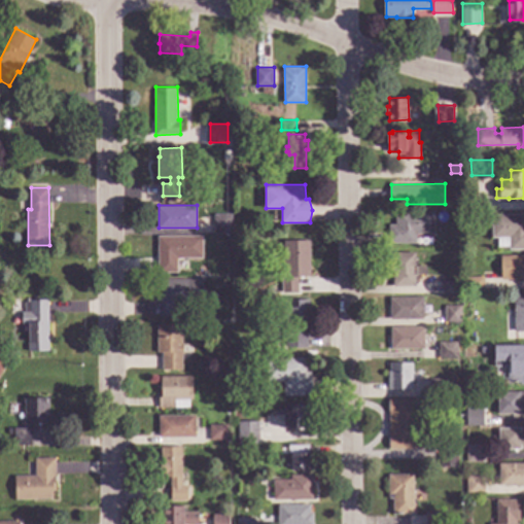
[(434,234),(418,234),(417,242),(389,242),(390,223),(397,223),(397,210),(435,211),(434,234)]
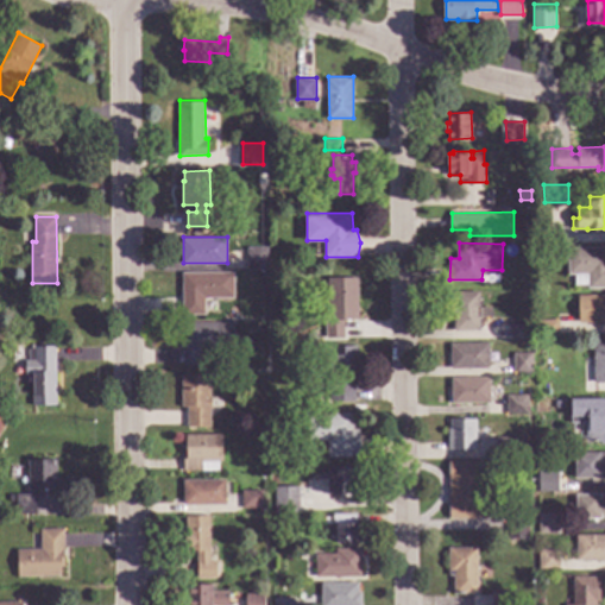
[(269,269),(249,269),(249,246),(269,246),(269,269)]
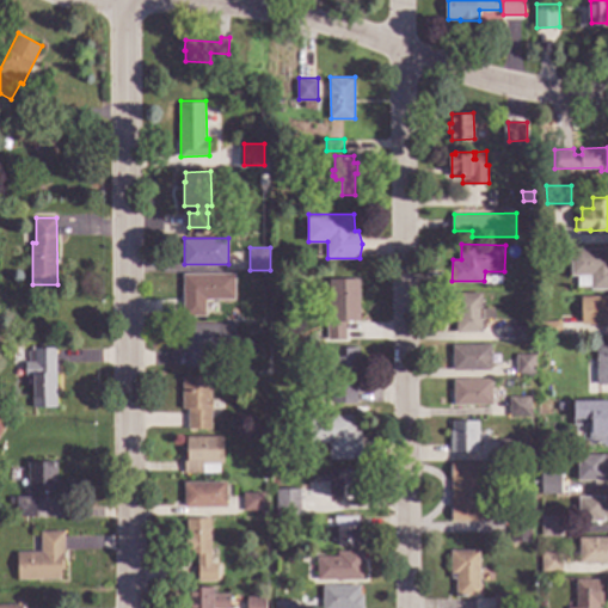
[(607,288),(593,289),(593,284),(579,284),(579,275),(572,275),(572,249),(607,247),(607,288)]
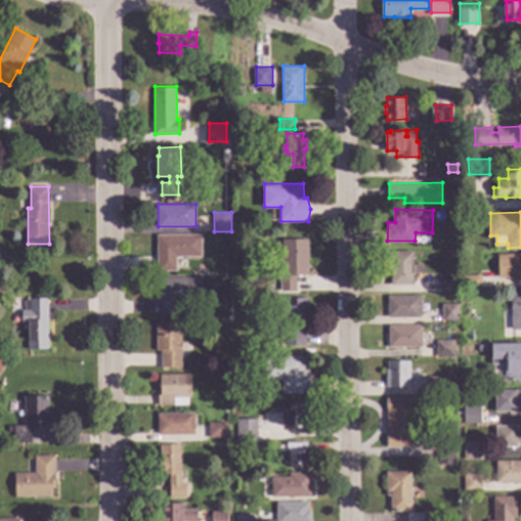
[(203,255),(177,256),(178,270),(159,270),(158,233),(203,233),(203,255)]
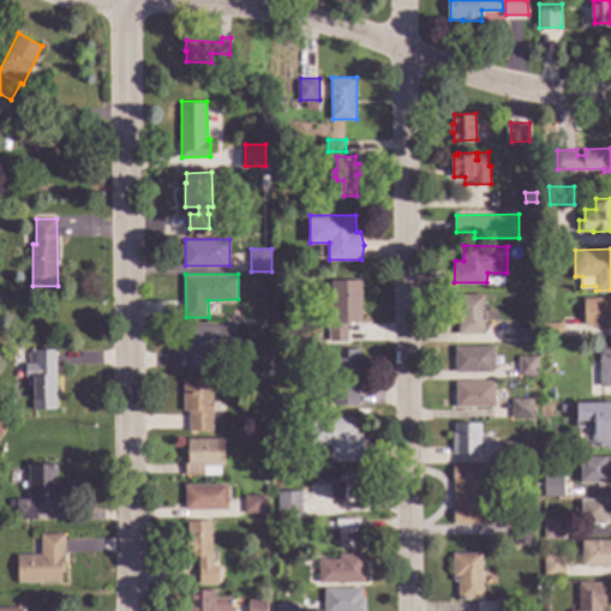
[(363,322),(357,322),(357,325),(352,325),(352,322),(349,322),(349,340),(331,340),(331,322),(327,322),(325,306),(333,306),(333,280),(363,280),(363,322)]
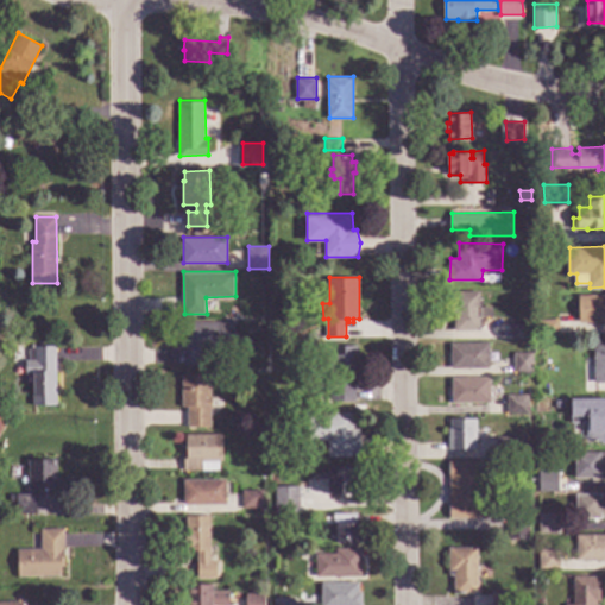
[(481,306),(493,306),(495,316),(481,316),(481,329),(455,329),(455,313),(452,313),(452,291),(480,290),(481,306)]
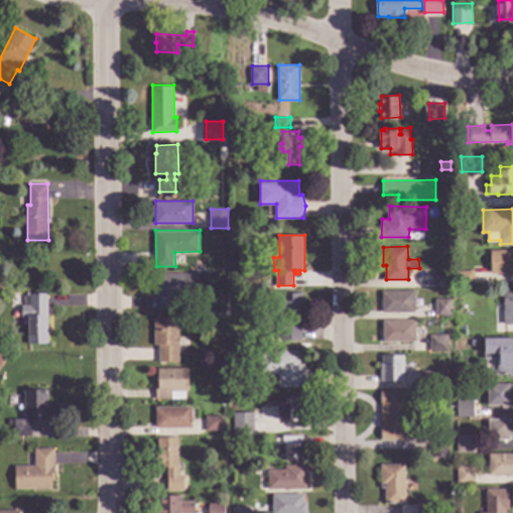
[(512,272),(492,273),(491,250),(512,249),(512,272)]
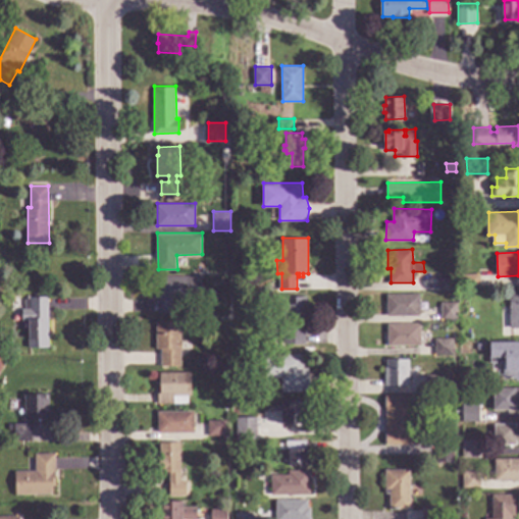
[(480,284),(463,286),(463,274),(480,273),(480,284)]
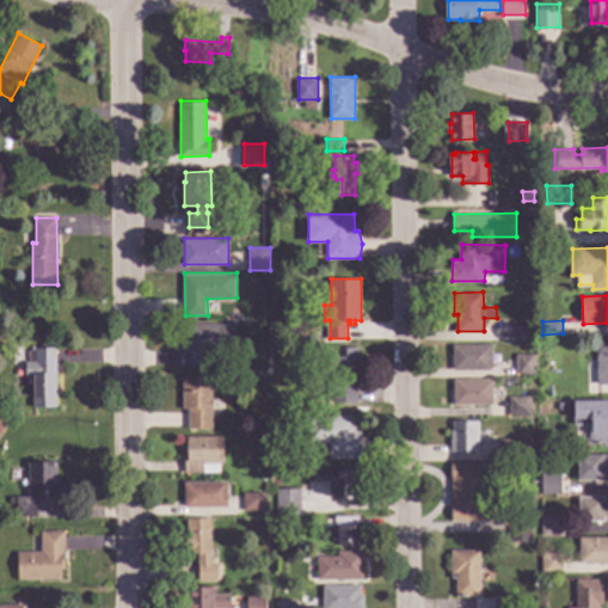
[(237,350),(208,351),(208,367),(186,367),(186,341),(188,339),(188,324),(237,323),(237,350)]
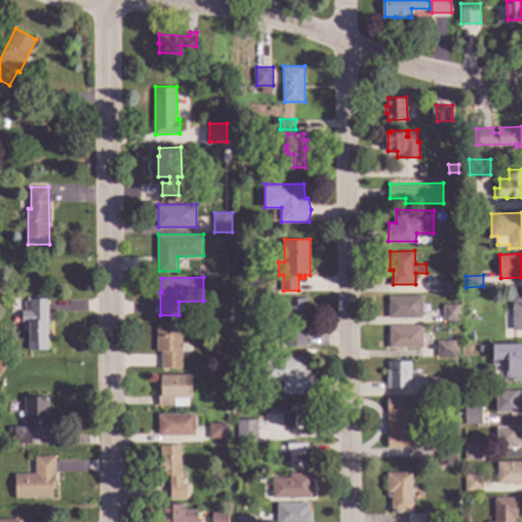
[(460,292),(442,292),(442,279),(459,279),(460,292)]
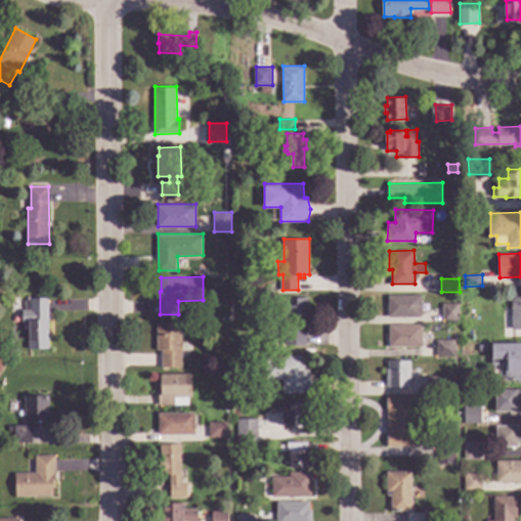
[(520,329),(513,329),(512,291),(520,290),(520,329)]
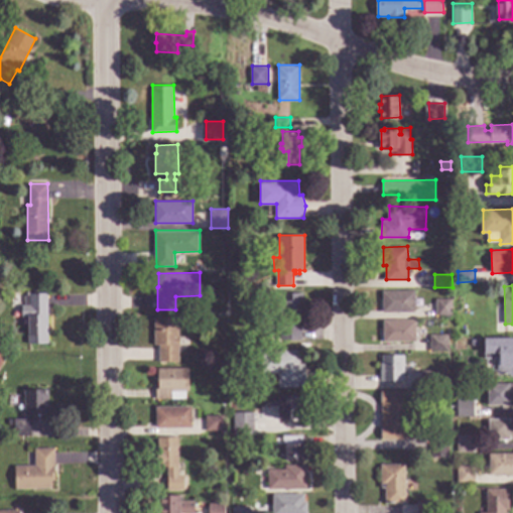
[(415,311),(383,311),(383,303),(382,303),(382,299),(383,299),(383,290),(415,289),(415,311)]
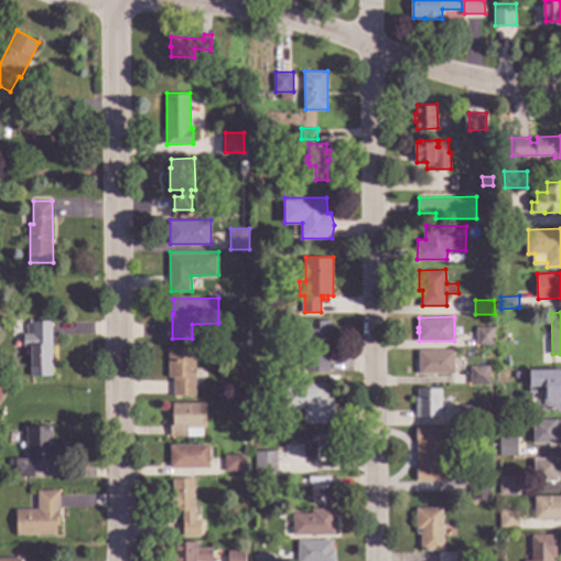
[(333,328),(333,342),(322,343),(322,348),(310,348),(309,319),(333,319),(333,328)]
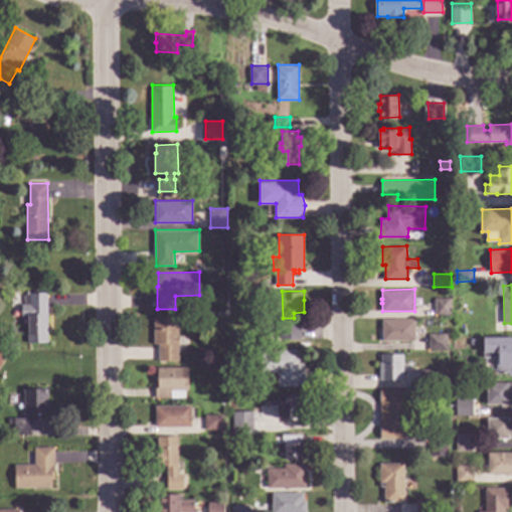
[(48,342),(28,342),(28,316),(23,316),(23,304),(25,304),(25,294),(31,294),(31,292),(48,292),(48,342)]
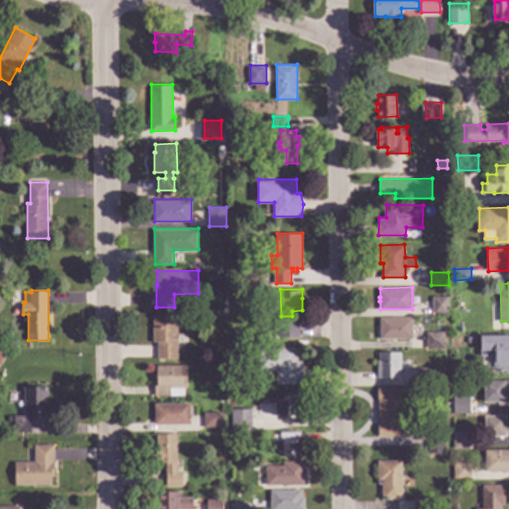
[(450,312),(434,312),(433,295),(449,295),(450,312)]
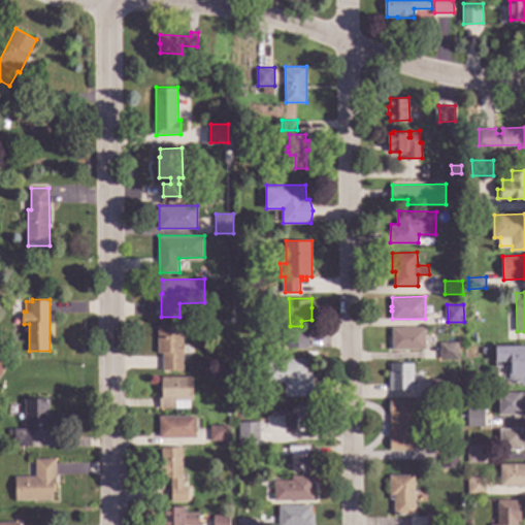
[(184,343),(186,343),(186,354),(184,354),(184,370),(164,369),(164,352),(159,352),(159,324),(184,325),(184,343)]
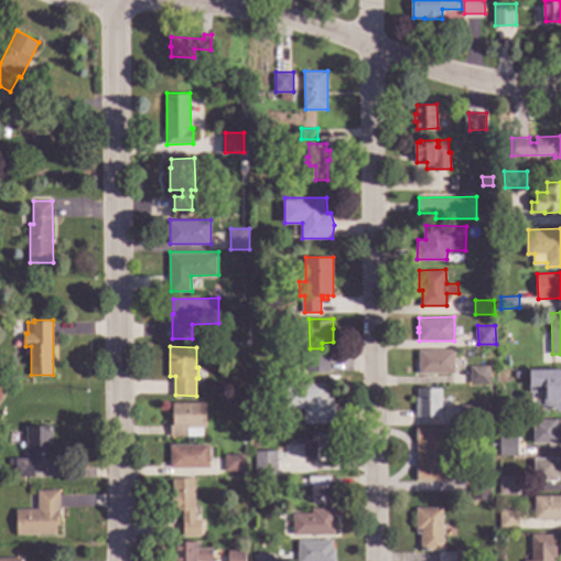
[(455,373),(420,373),(420,349),(455,348),(455,373)]
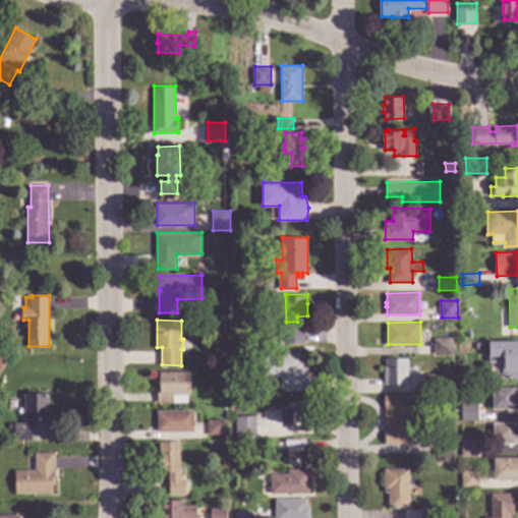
[(301,328),(301,340),(285,341),(285,328),(301,328)]
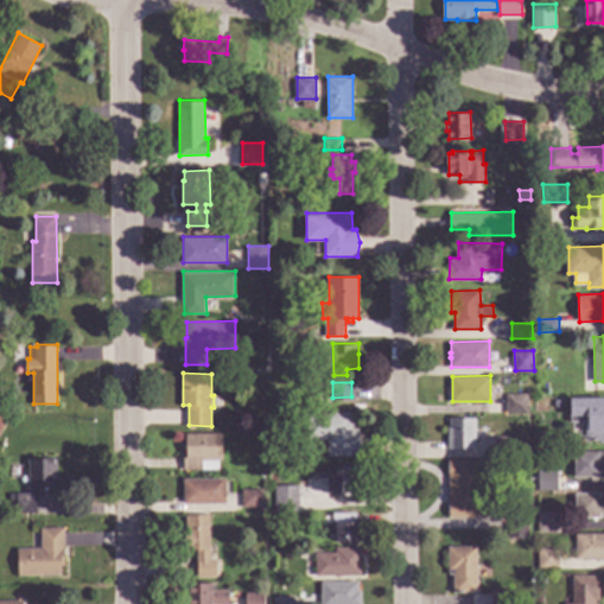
[(528,412),(507,412),(507,393),(528,393),(528,412)]
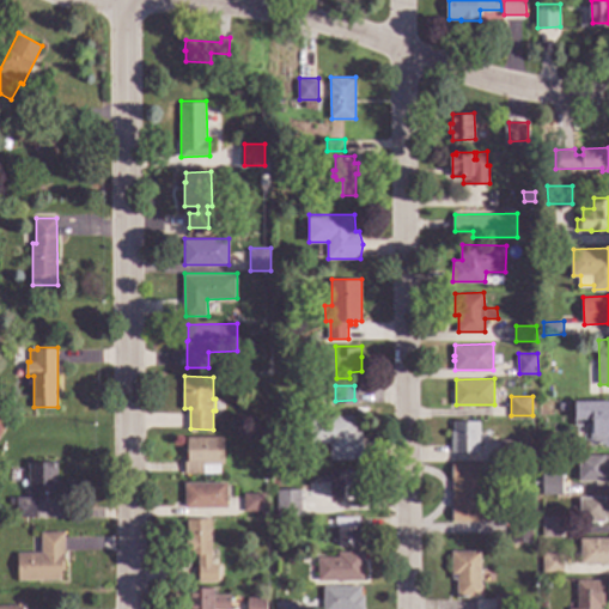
[(608,444),(592,444),(592,425),(576,425),(576,401),(608,400),(608,444)]
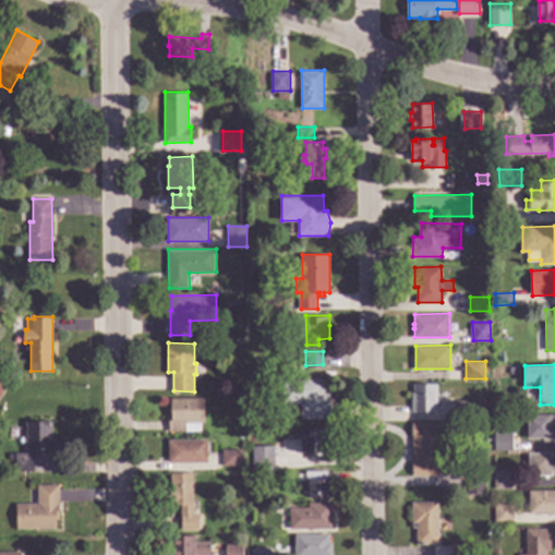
[(326,393),(330,393),(333,406),(332,418),(302,419),(302,402),(282,403),(282,378),(325,377),(326,393)]
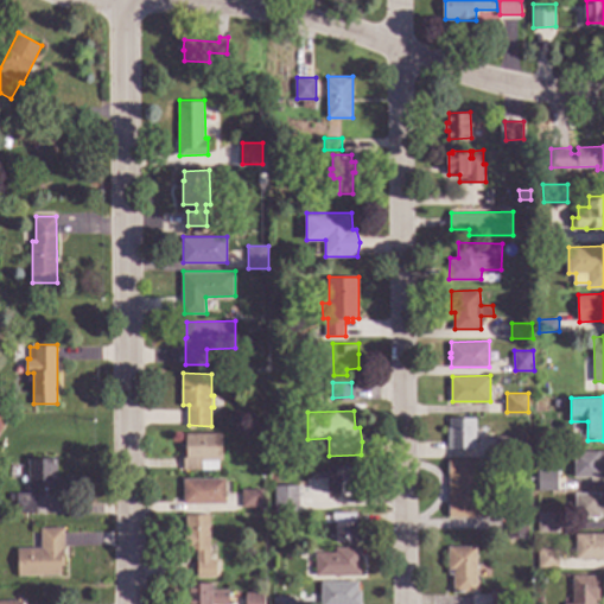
[(477,447),(450,447),(449,426),(451,426),(451,418),(477,417),(477,447)]
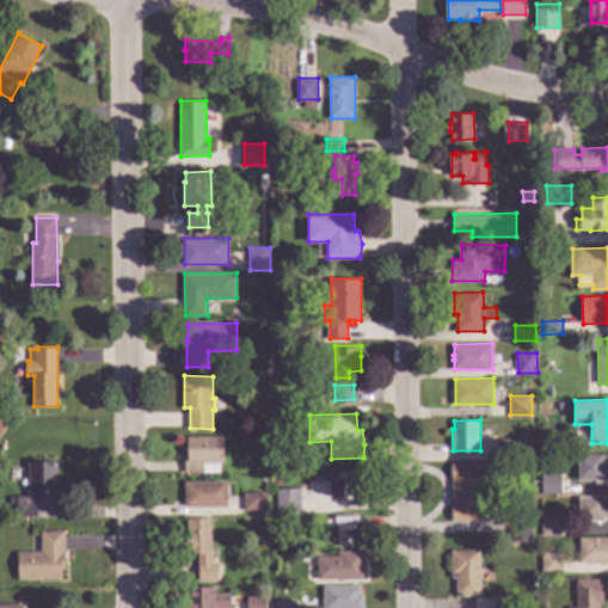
[(226,462),(222,462),(222,472),(186,472),(186,460),(189,460),(189,436),(225,435),(226,462)]
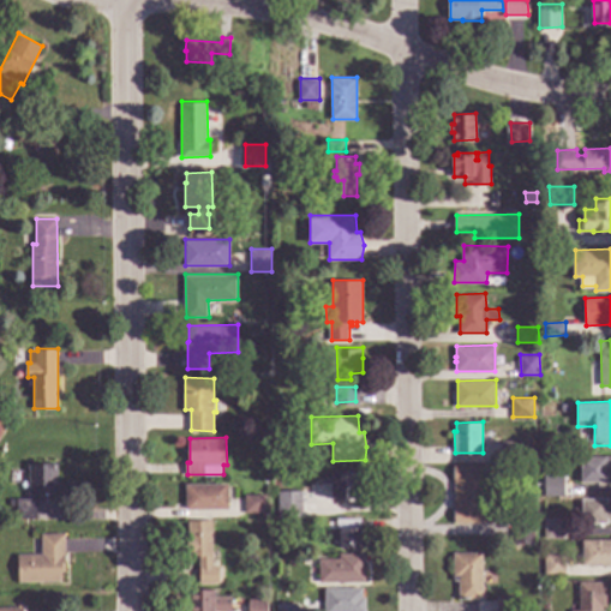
[(557,448),(552,453),(546,447),(551,442),(557,448)]
